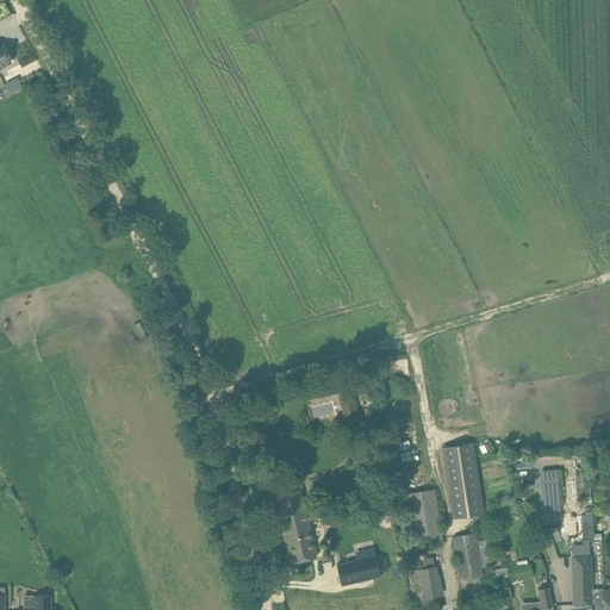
[(0,67),(11,62),(1,44),(0,44),(0,67)]
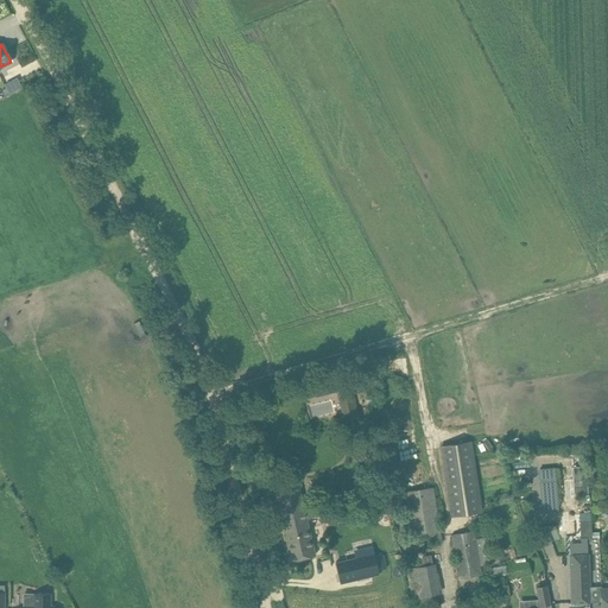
[(359,419),(353,394),(337,399),(343,423),(359,419)]
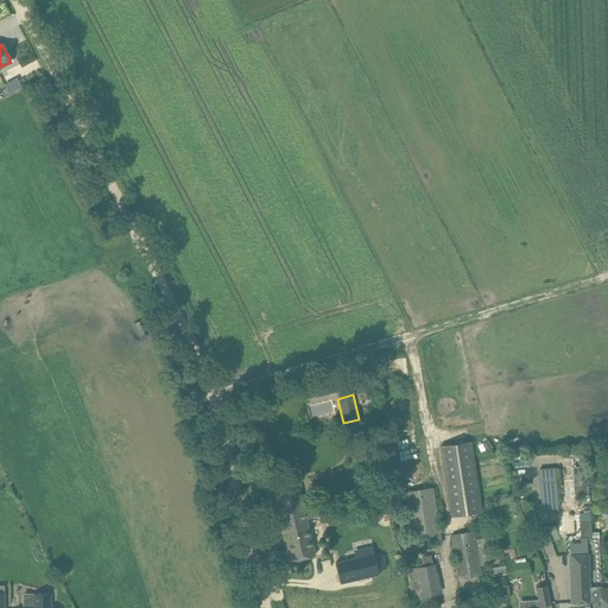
[(311,417),(334,415),(333,401),(309,404),(311,417)]
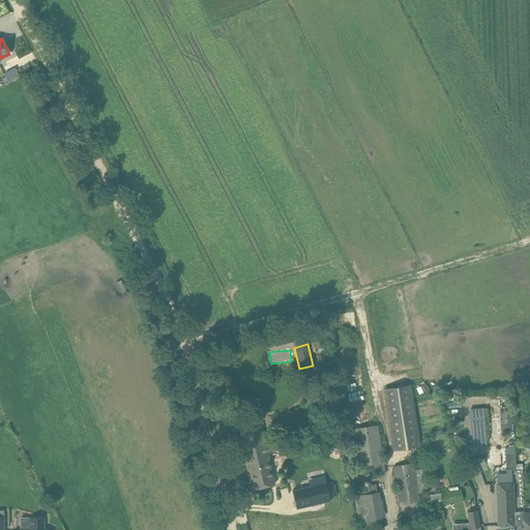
[(420,446),(411,384),(383,388),(392,450),(420,446)]
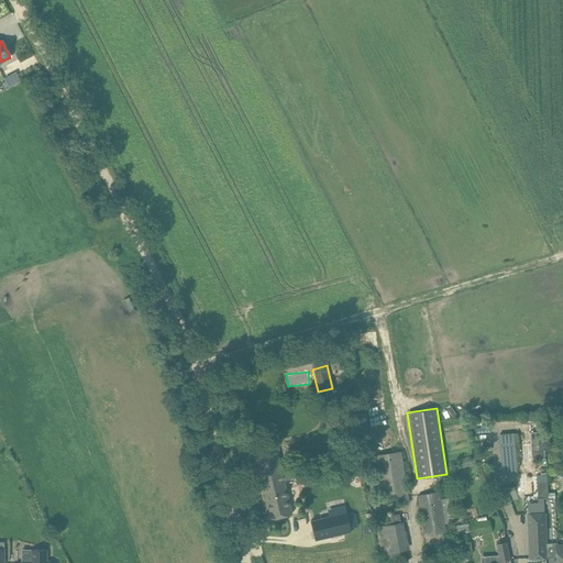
[(543,432),(536,432),(530,432),(531,457),(544,457),(543,432)]
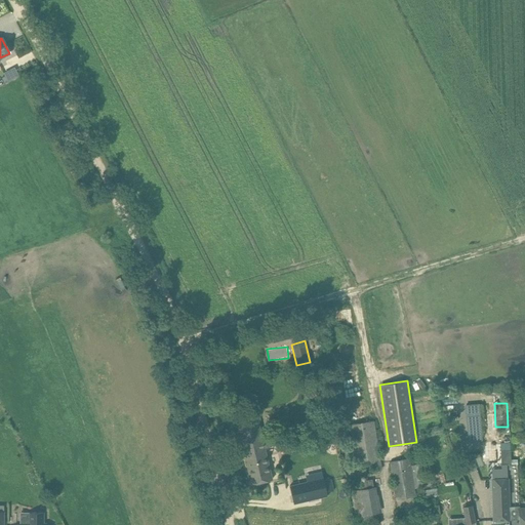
[(479,404),(466,405),(469,441),(482,440),(479,404)]
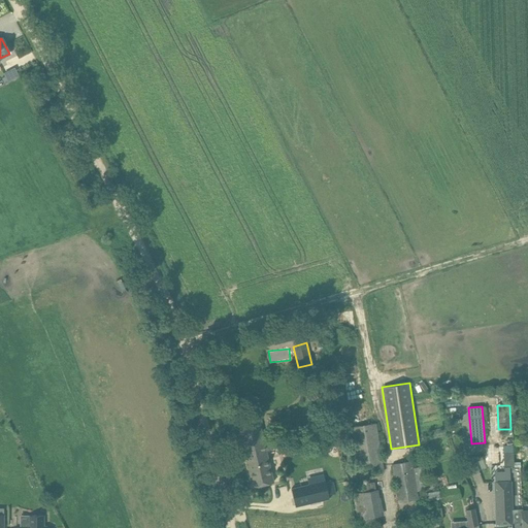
[(248,420),(237,422),(245,454),(266,450),(266,451),(273,449),(271,442),(264,443),(258,417),(248,420)]
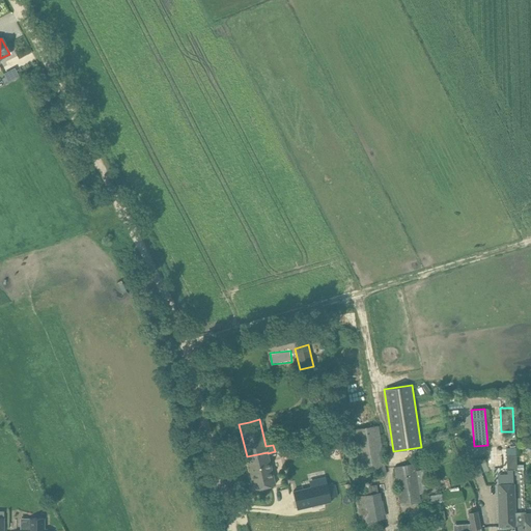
[(386,475),(378,426),(354,429),(360,471),(375,469),(376,476),(386,475)]
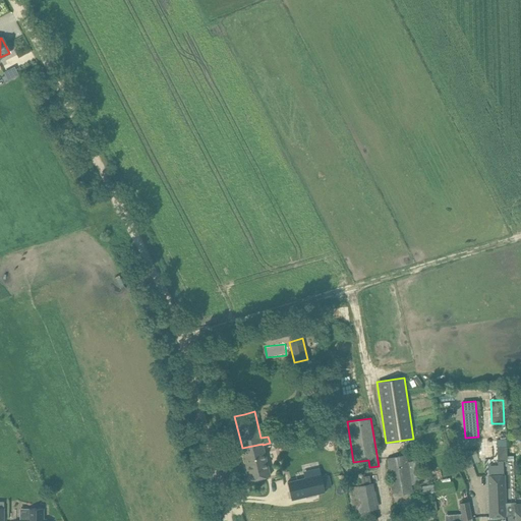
[(263,445),(263,444),(242,448),(249,480),(270,476),(263,445)]
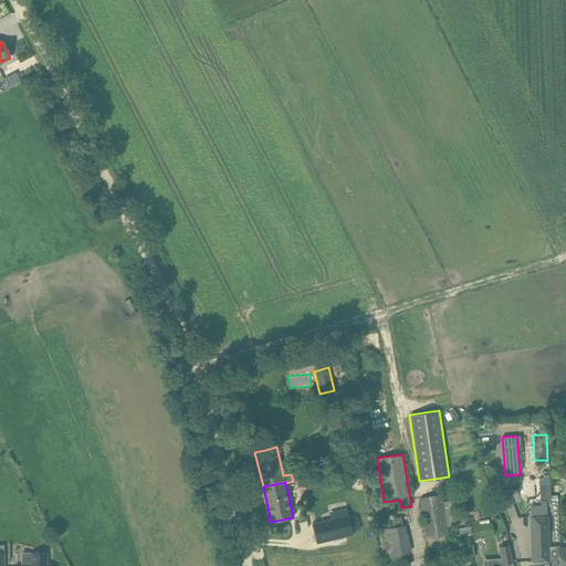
[(551,485),(540,485),(540,493),(540,501),(546,501),(551,501),(551,495),(551,493),(551,485)]
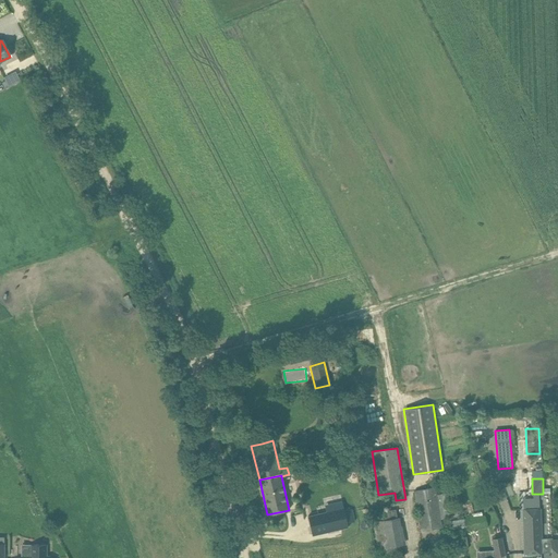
[(435,487),(415,490),(421,530),(441,526),(440,520),(449,518),(445,494),(436,495),(435,487)]
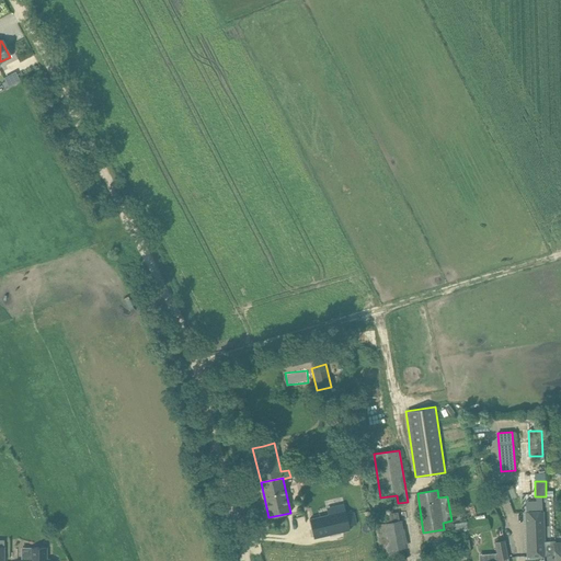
[(536,501),(526,501),(526,511),(526,513),(527,546),(528,557),(545,556),(544,541),(542,512),(541,496),(535,496),(536,501)]
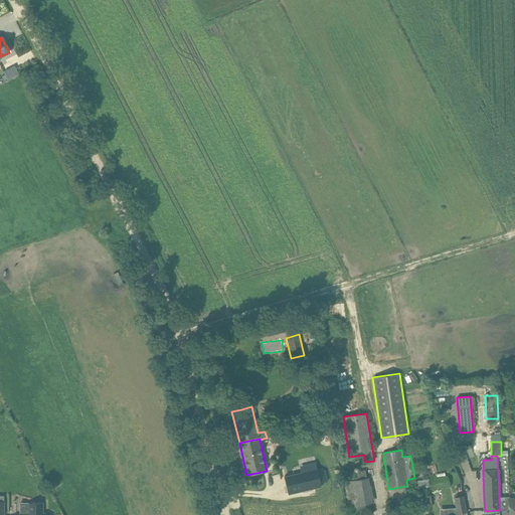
[(317,469),(284,477),(289,495),(321,487),(317,469)]
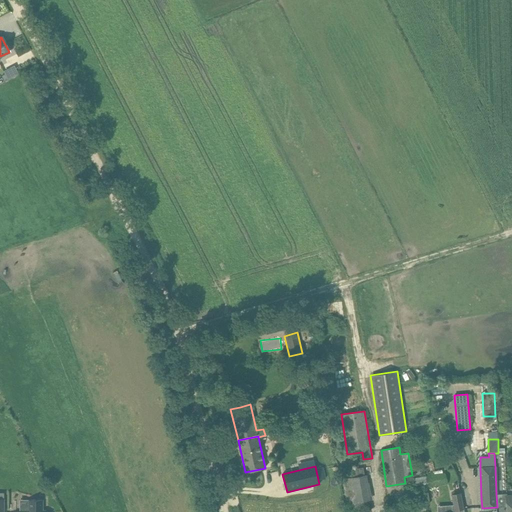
[(428,476),(412,478),(415,490),(446,485),(444,473),(442,473),(434,475),(433,471),(428,472),(428,476)]
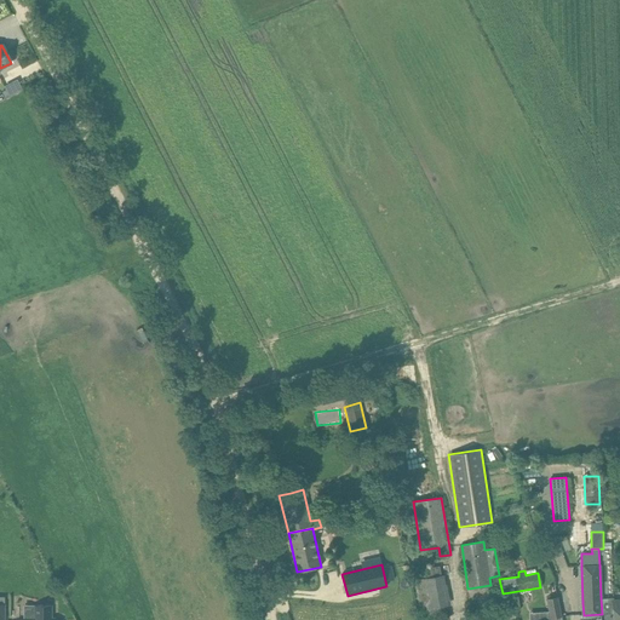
[(451,604),(445,575),(418,580),(424,609),(451,604)]
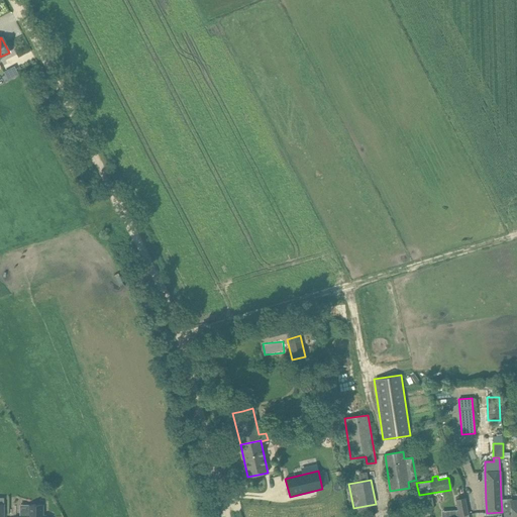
[(460,499),(456,499),(458,510),(459,516),(469,514),(466,498),(460,499)]
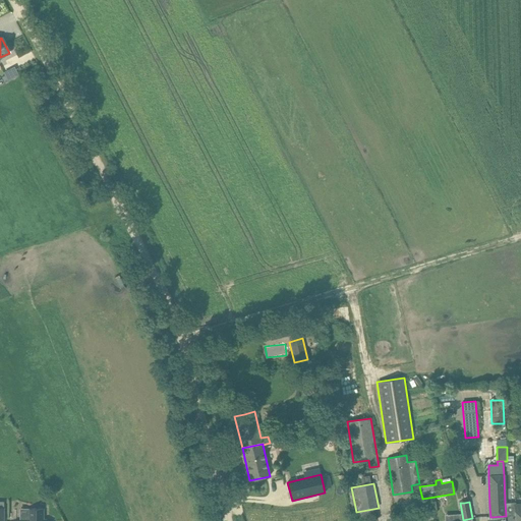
[(516,503),(505,503),(506,516),(516,516),(516,518),(515,520),(520,520),(520,504),(516,505),(516,503)]
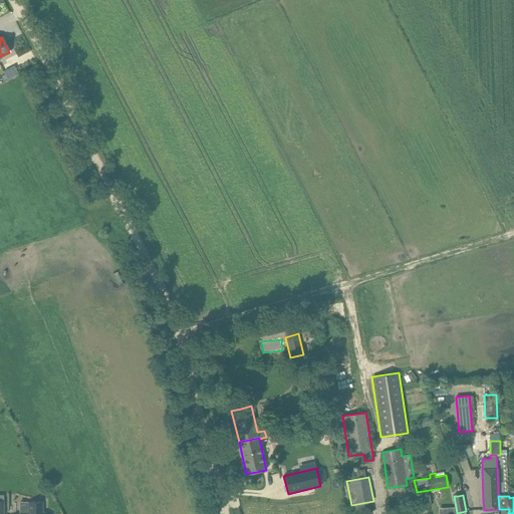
[(44,513),(45,513),(42,513),(42,502),(29,502),(29,513),(20,513),(19,513),(44,513)]
